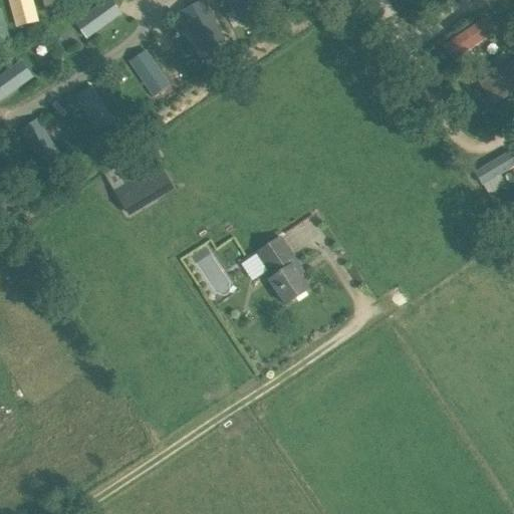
[(110,0),(107,0),(83,18),(95,33),(121,14),(110,0)]
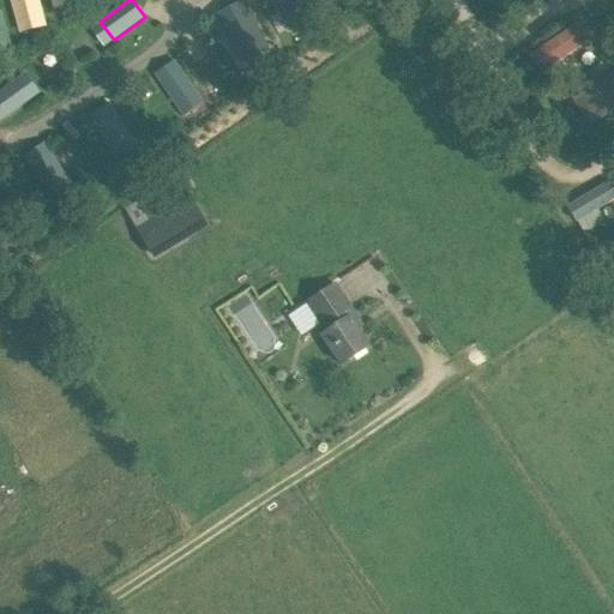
[(242,0),(240,0),(215,13),(241,62),(269,48),(242,0)]
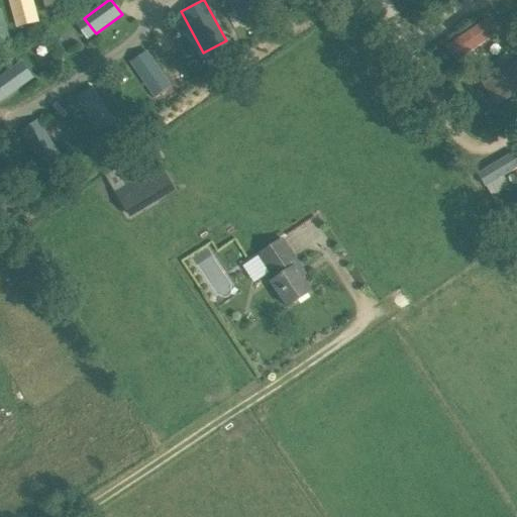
[(260,0),(230,0),(243,23),(267,11),(260,0)]
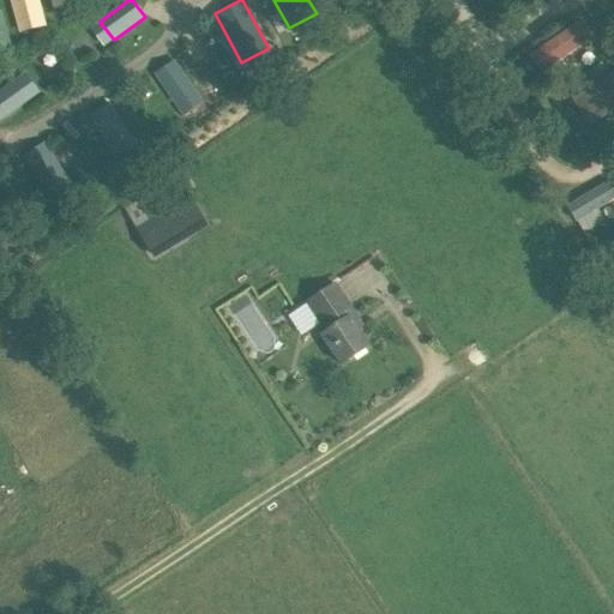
[(577,24),(530,56),(541,73),(589,41),(577,24)]
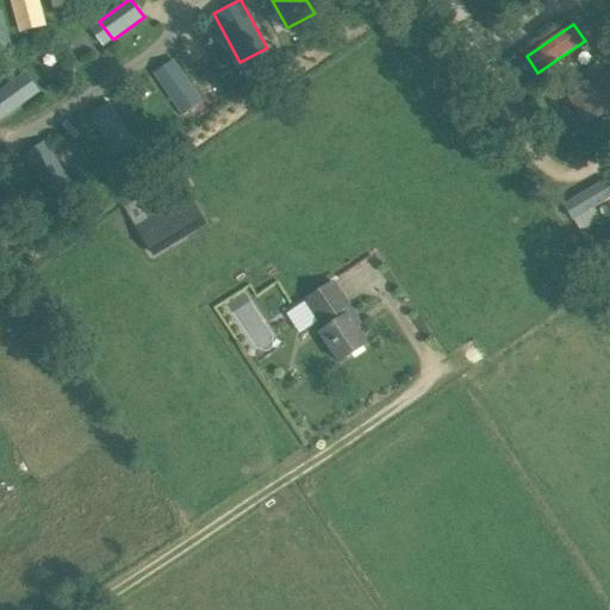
[(180,72),(161,85),(182,116),(201,103),(180,72)]
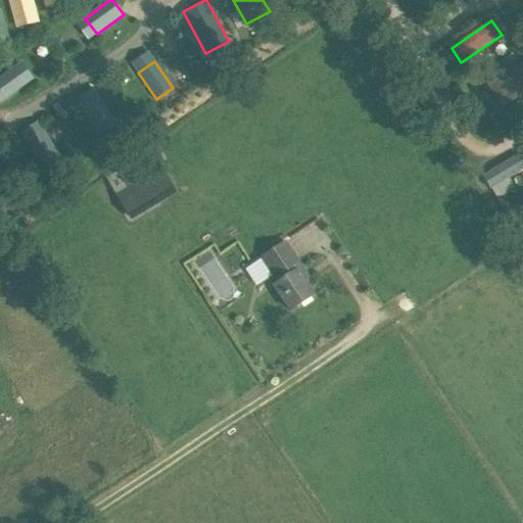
[(491,61),(482,67),(487,77),(496,72),(491,61)]
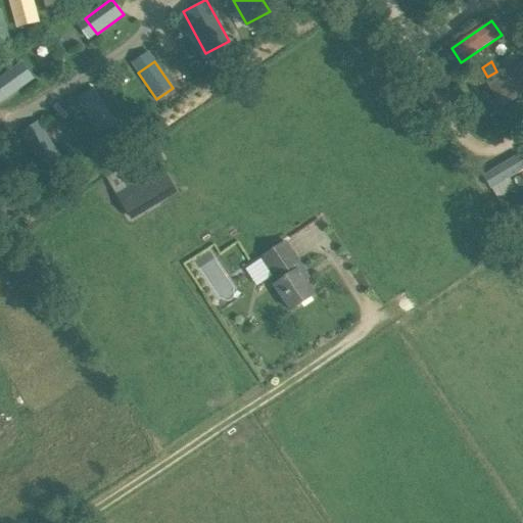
[(487,85),(502,108),(522,94),(522,73),(519,65),(487,85)]
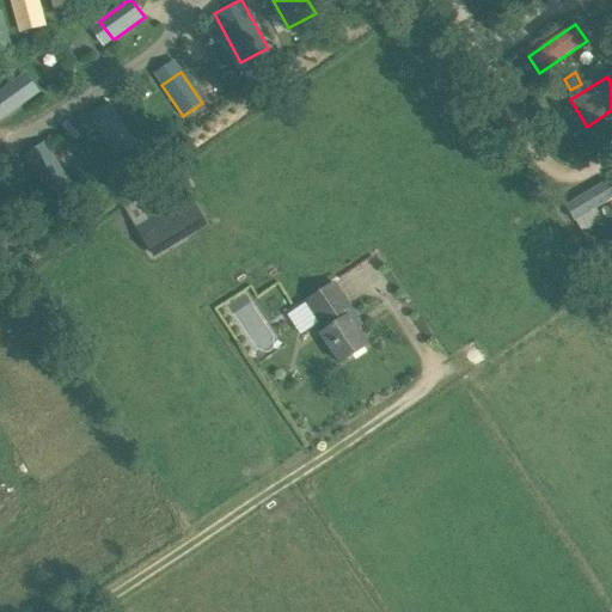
[(16,81),(0,92),(0,120),(29,101),(16,81)]
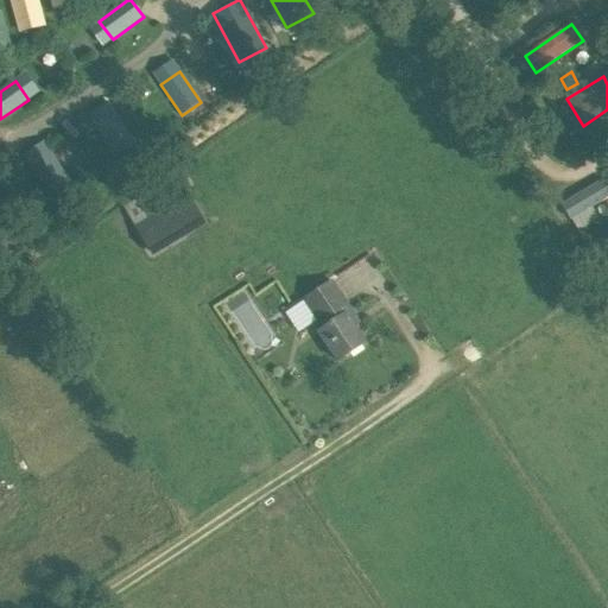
[(115,115),(96,127),(118,159),(137,146),(115,115)]
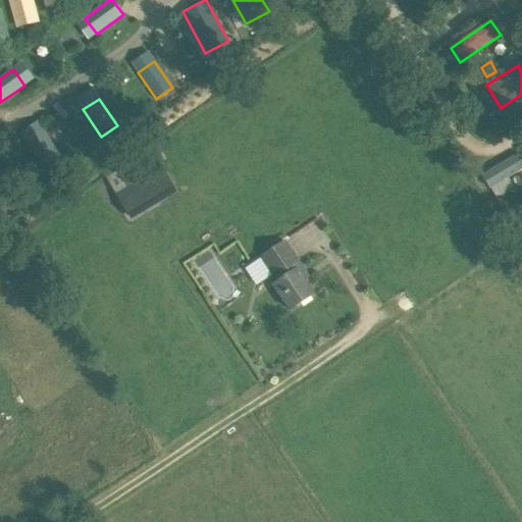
[(44,133),(28,143),(46,170),(62,159),(44,133)]
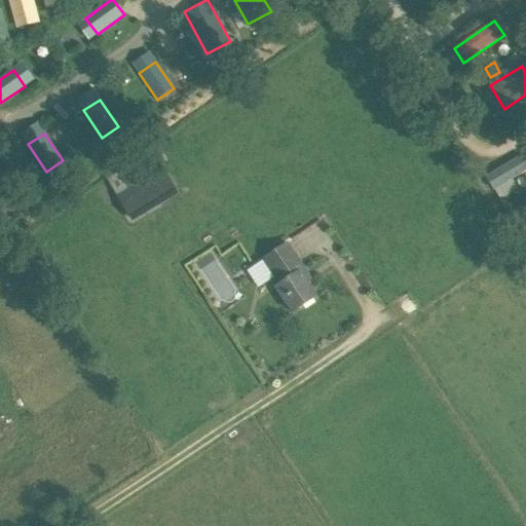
[(133,222),(178,195),(153,153),(107,181),(133,222)]
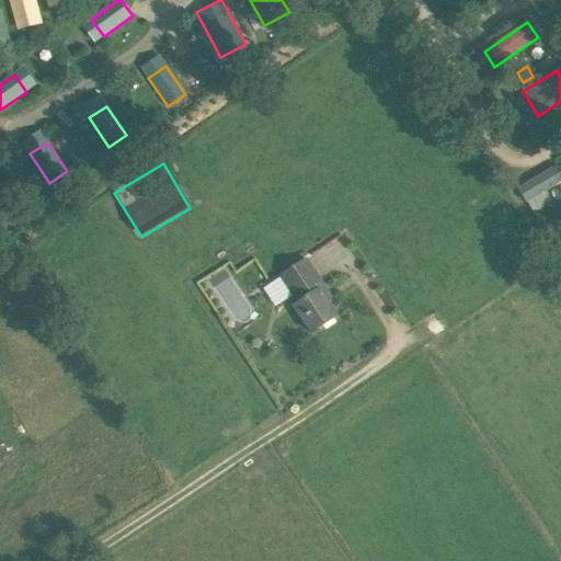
[(560,173),(557,165),(518,189),(527,203),(560,182),(560,173)]
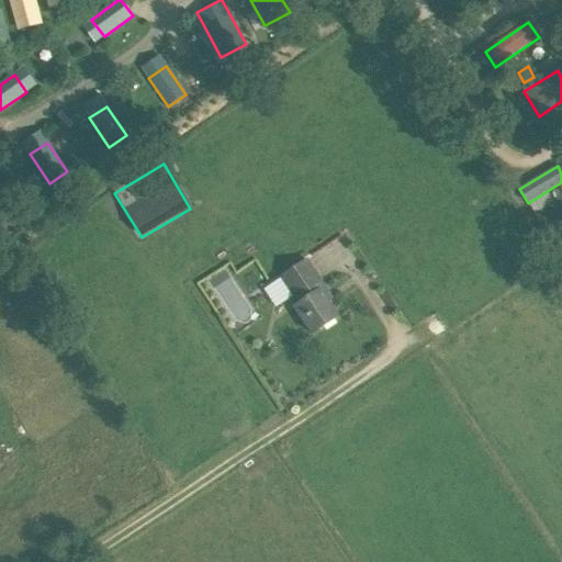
[(312,335),(337,318),(319,292),(325,289),(307,261),(281,279),(299,305),(294,308),(312,335)]
